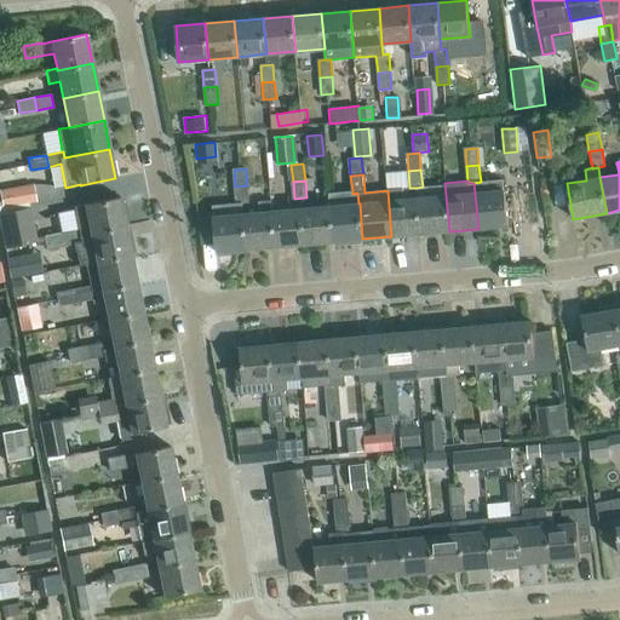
[(36,202),(33,183),(0,189),(0,191),(4,210),(36,202)]
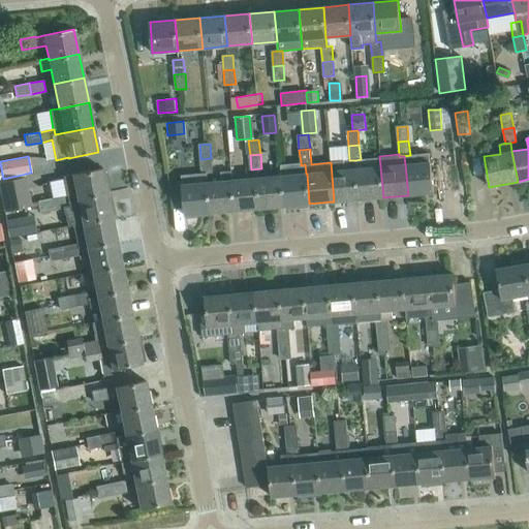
[(212,173),(211,158),(200,159),(201,174),(207,174),(212,173)]
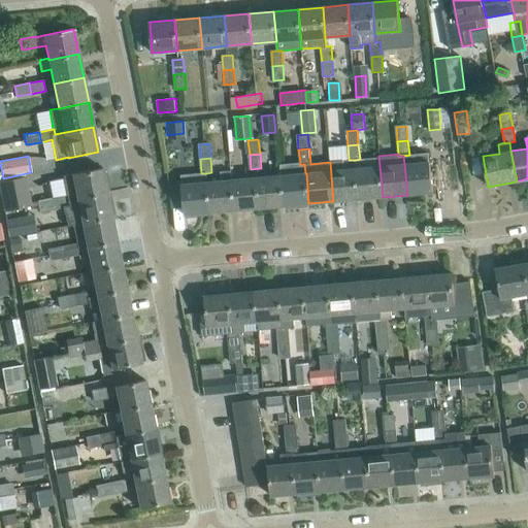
[(358,199),(355,168),(356,168),(355,160),(349,160),(330,162),(331,175),(333,201),(358,199)]
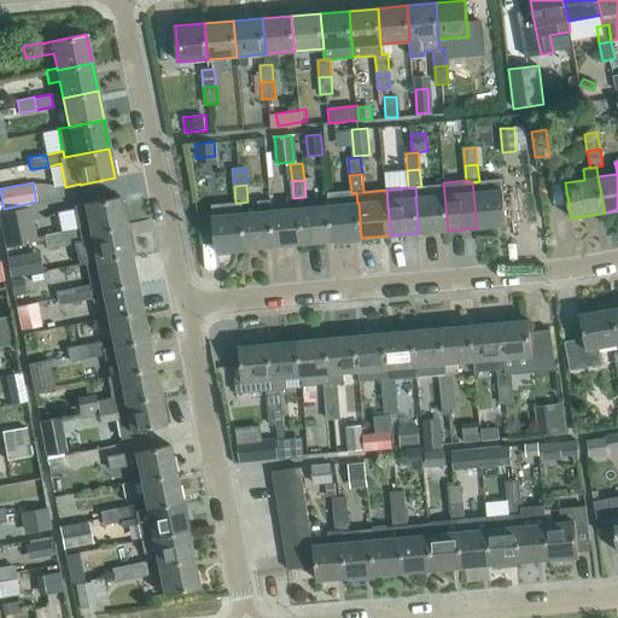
[(361,238),(359,203),(357,203),(356,192),(351,193),(351,190),(328,192),(330,205),(332,240),(333,245),(351,244),(351,239),(361,238)]
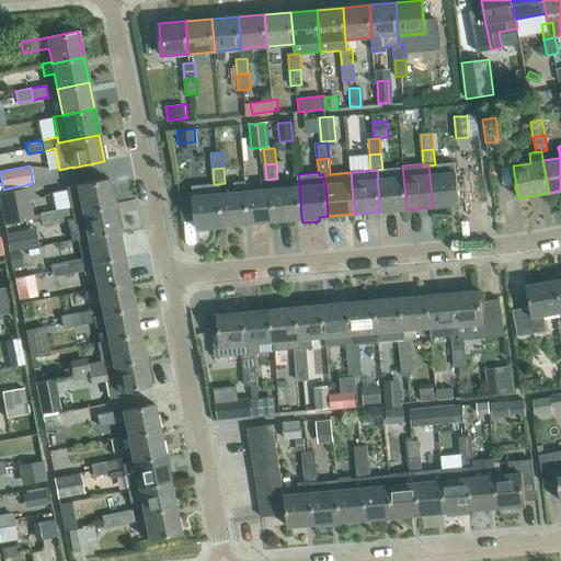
[(459,204),(456,172),(430,174),(433,207),(459,204)]
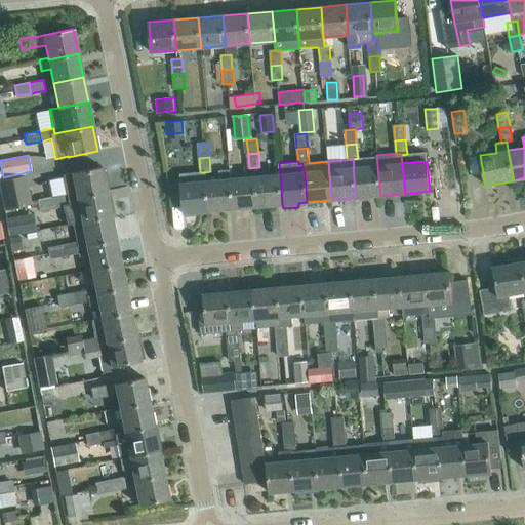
[(377,165),(354,167),(353,167),(356,198),(380,196),(377,165)]
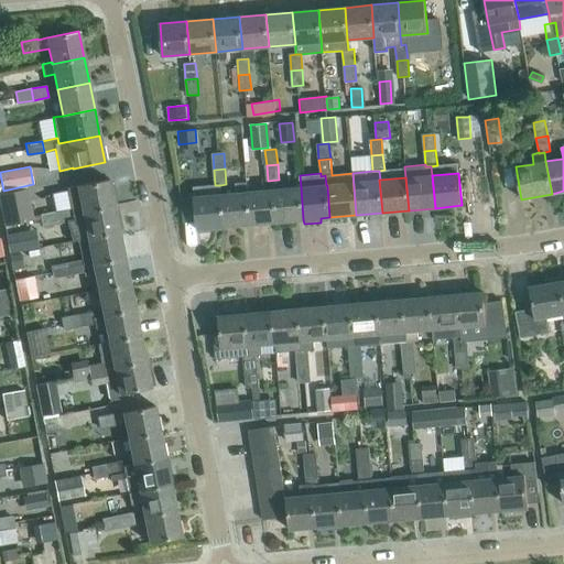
[(118,202),(115,188),(110,190),(109,179),(67,187),(71,208),(73,215),(82,213),(82,212),(114,206),(114,203),(118,202)]
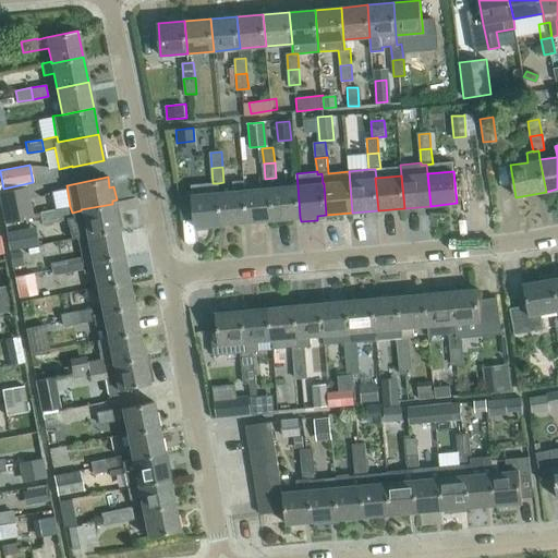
[(249,222),(245,190),(244,190),(243,181),(232,182),(233,191),(219,192),(221,225),(249,222)]
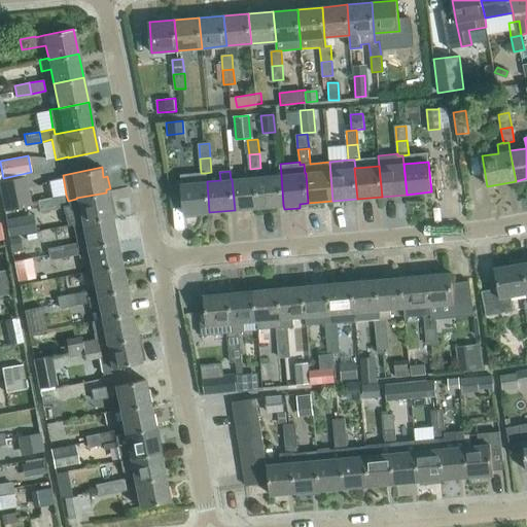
[(209,212),(207,181),(206,173),(201,173),(181,175),(184,217),(200,216),(200,213),(209,212)]
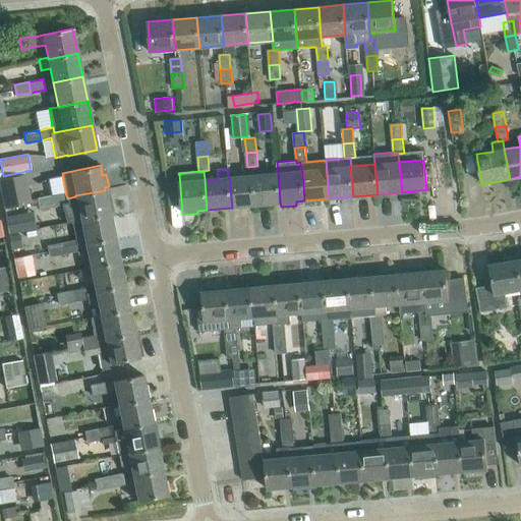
[(280,203),(278,173),(253,175),(256,206),(280,203)]
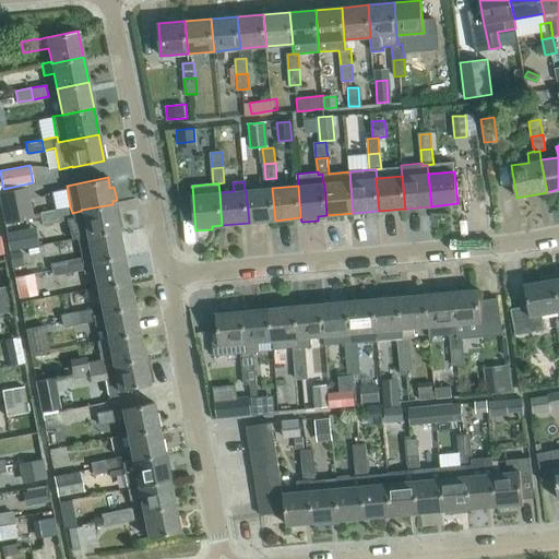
[(25,187),(0,192),(0,193),(6,222),(32,216),(25,187)]
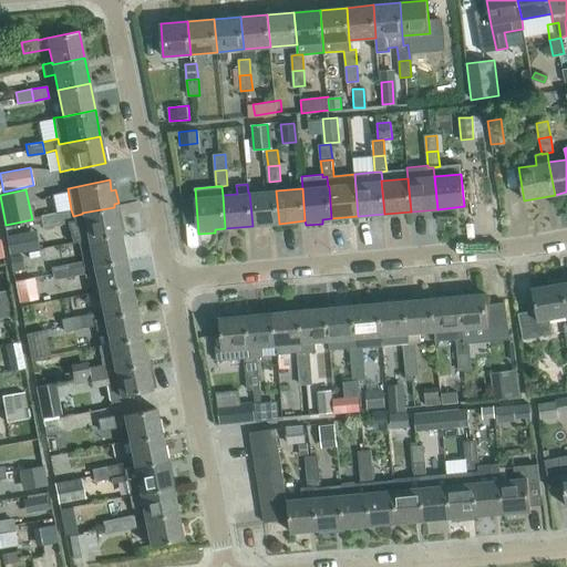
[(279,224),(276,191),(249,193),(253,226),(279,224)]
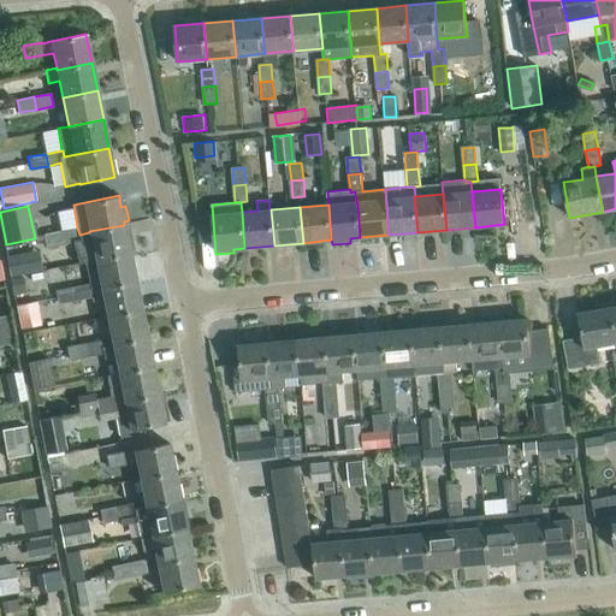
[(130,253),(124,225),(89,231),(89,232),(80,235),(77,227),(60,231),(63,243),(80,240),(82,248),(93,246),(95,259),(95,260),(130,253)]
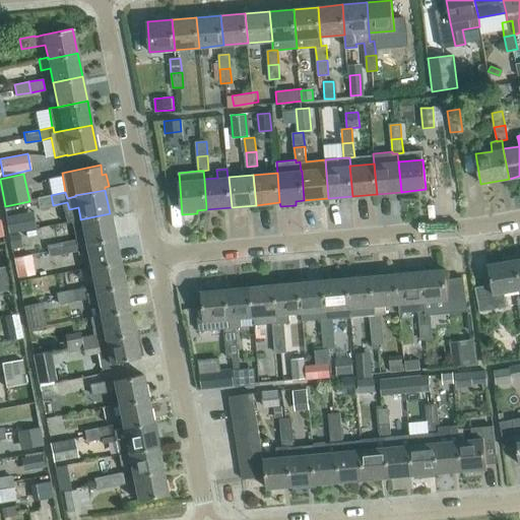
[(53,205),(51,195),(37,198),(39,208),(53,205)]
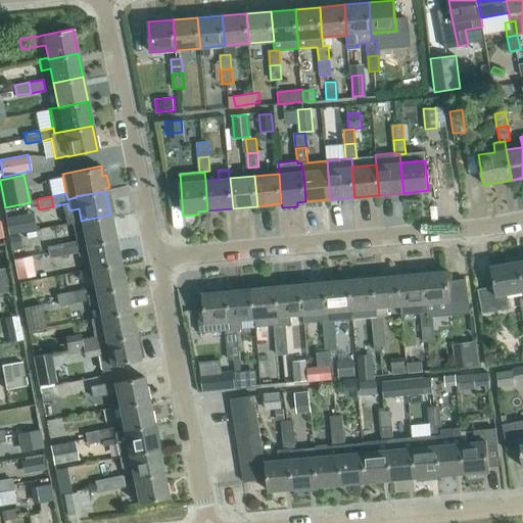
[(32,231),(28,214),(4,218),(7,234),(8,235),(11,235),(20,233),(32,231)]
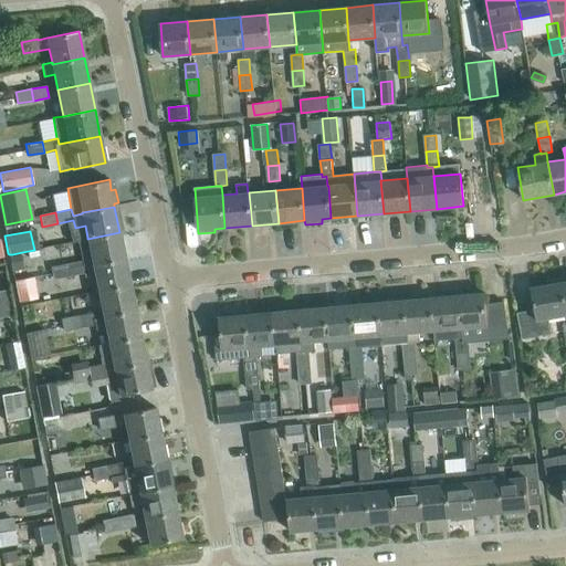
[(125,259),(119,232),(87,239),(87,238),(77,239),(80,252),(90,250),(93,264),(125,259)]
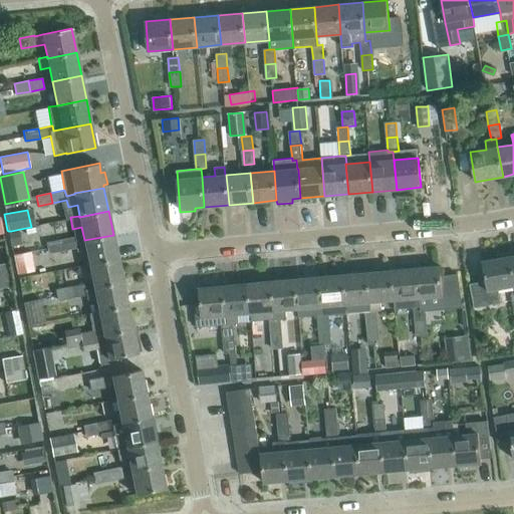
[(14,246),(23,245),(20,229),(11,231),(14,246)]
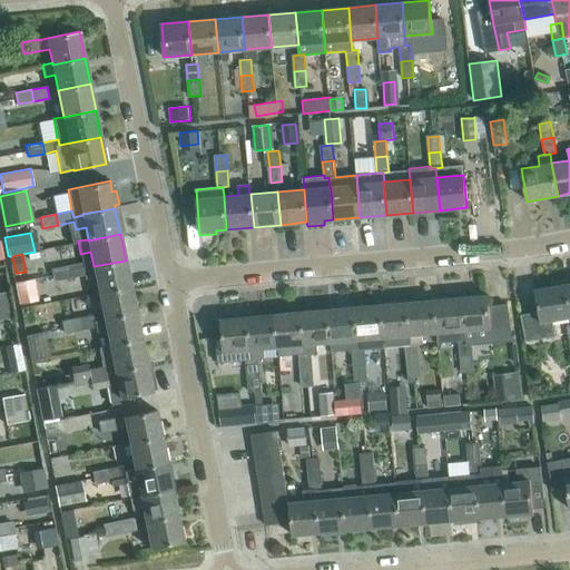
[(131,286),(126,261),(94,266),(84,268),(82,263),(67,266),(69,277),(85,274),(86,278),(96,277),(99,293),(131,286)]
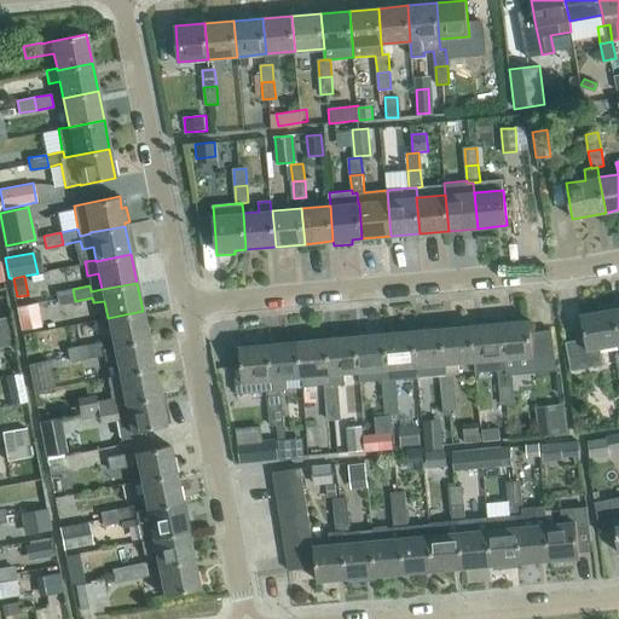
[(75,301),(73,289),(56,293),(58,305),(75,301)]
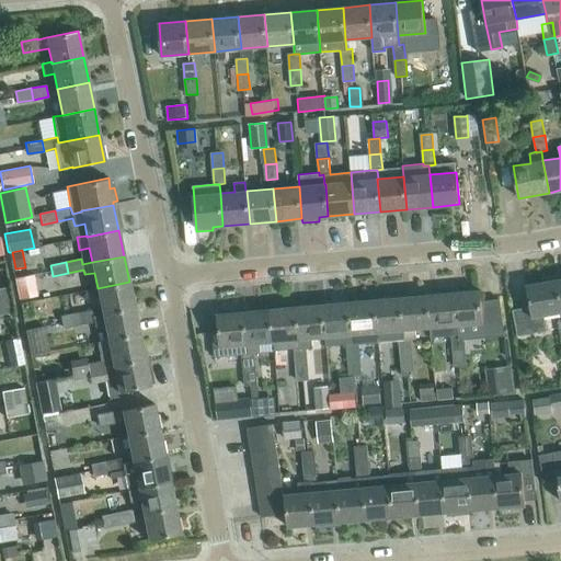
[(16,278),(20,298),(37,295),(34,275),(16,278)]
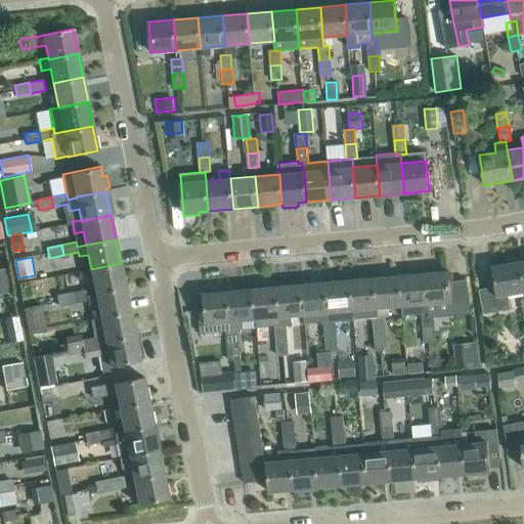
[(523,284),(520,262),(519,257),(504,260),(505,264),(492,267),(495,287),(479,290),(483,313),(510,309),(508,295),(523,291),(523,284)]
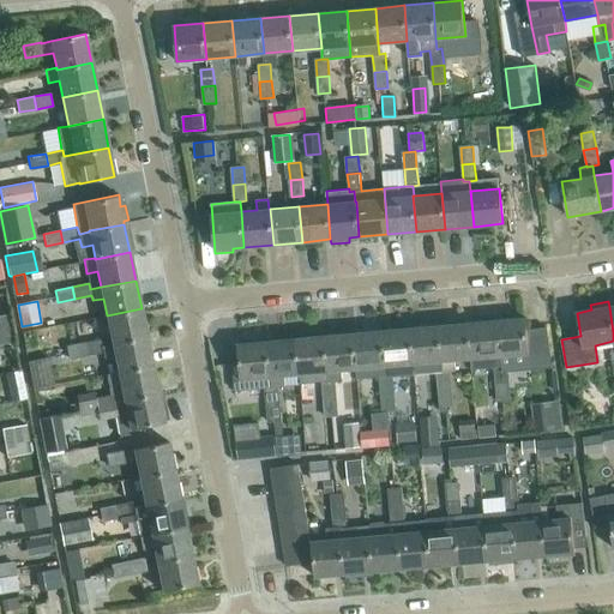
[(146,337),(142,308),(107,315),(112,343),(146,337)]
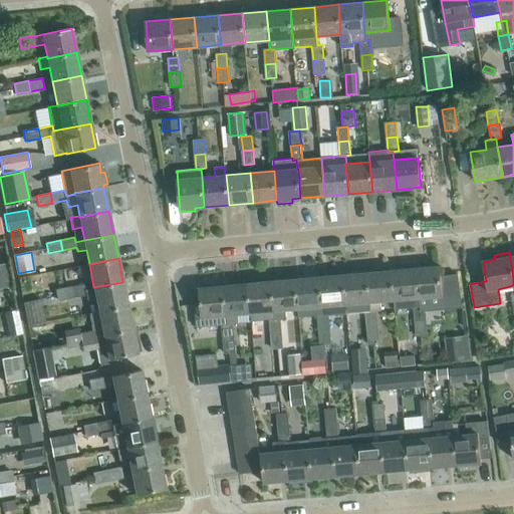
[(462,308),(458,274),(441,275),(441,266),(416,268),(419,298),(419,306),(424,306),(425,311),(462,308)]
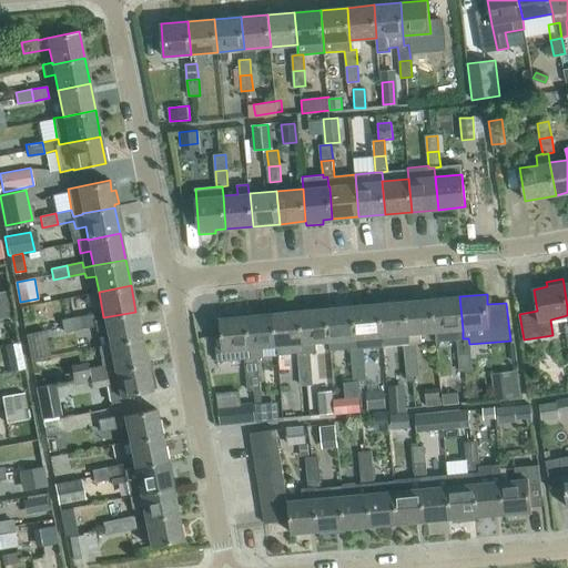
[(436,342),(457,340),(463,338),(463,330),(459,296),(433,298),(436,332),(435,332),(436,342)]
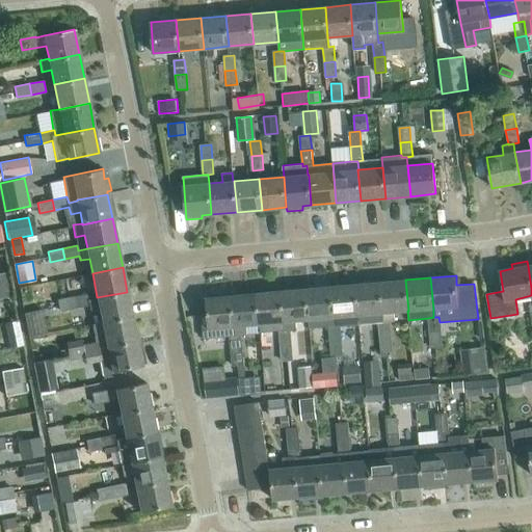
[(408,311),(405,280),(380,283),(383,313),(384,322),(389,321),(395,321),(394,312),(407,311),(408,311)]
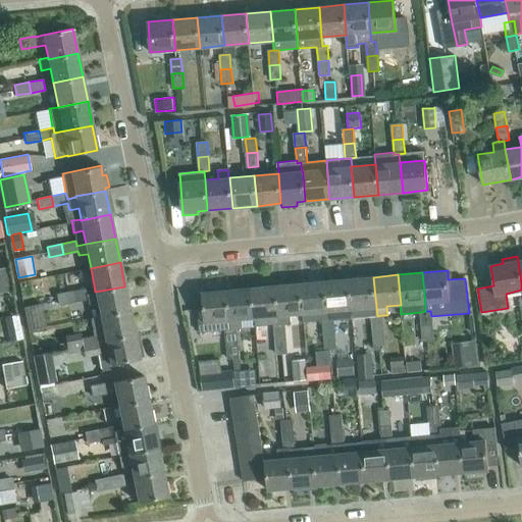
[(373,277),(349,279),(353,318),(371,316),(377,316),(376,307),(373,277)]
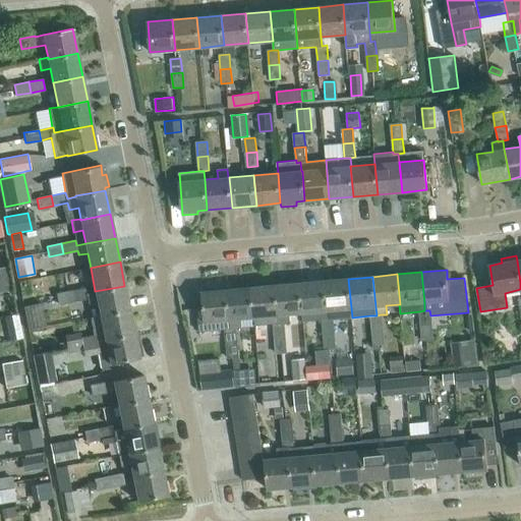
[(352,317),(348,279),(324,281),(328,320),(332,320),(352,317)]
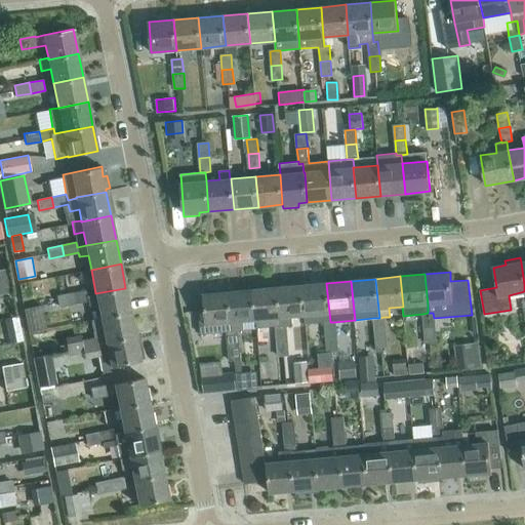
[(330,322),(326,283),(303,285),(305,316),(306,324),(324,323),(325,337),(336,336),(334,322),(330,322)]
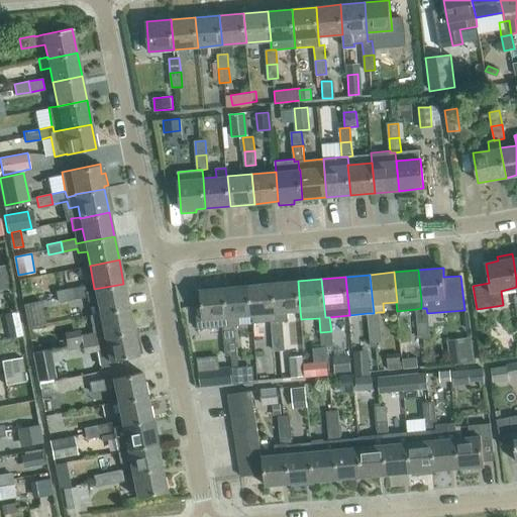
[(300,311),(298,281),(274,283),(276,313),(277,321),(282,321),(289,320),(288,312),(300,311)]
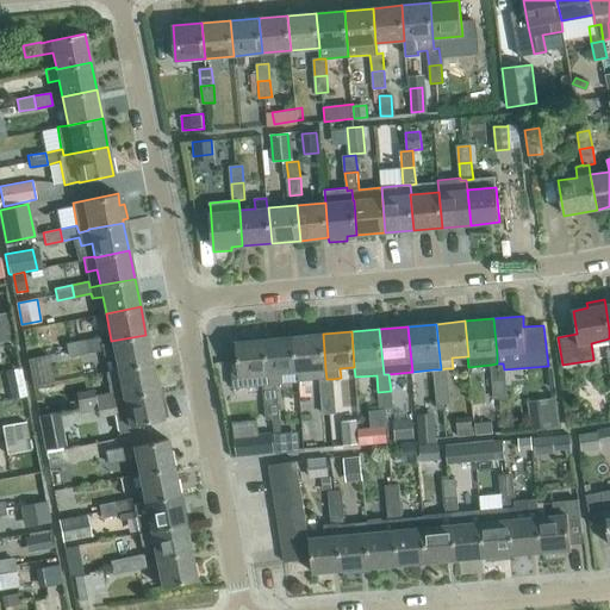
[(325,369),(323,334),(294,336),(297,372),(325,369)]
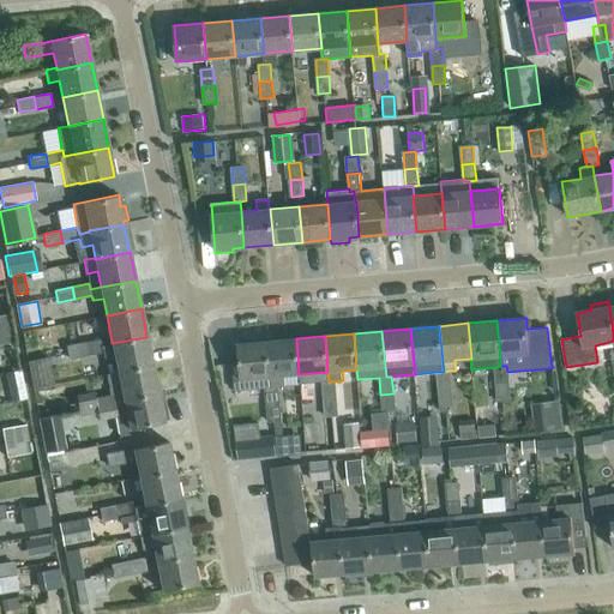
[(152,365),(146,337),(112,343),(101,345),(100,339),(84,343),(86,355),(103,351),(104,359),(115,356),(118,372),(152,365)]
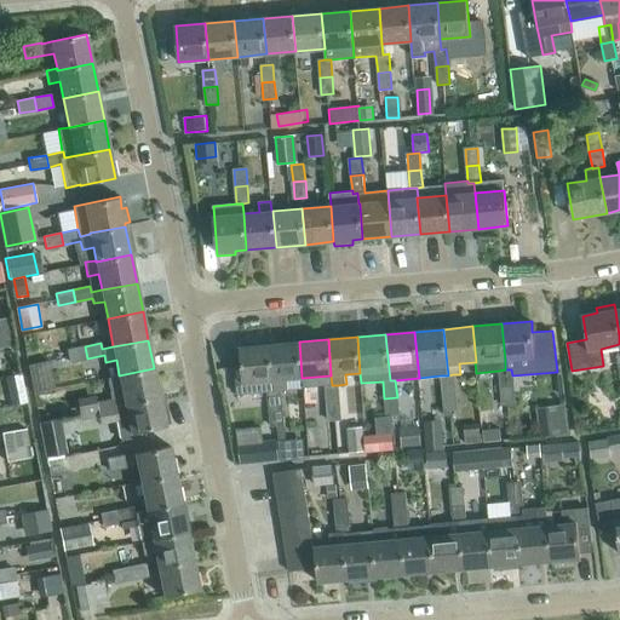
[(302,378),(299,342),(270,345),(274,391),(280,390),(287,390),(286,379),(302,378)]
